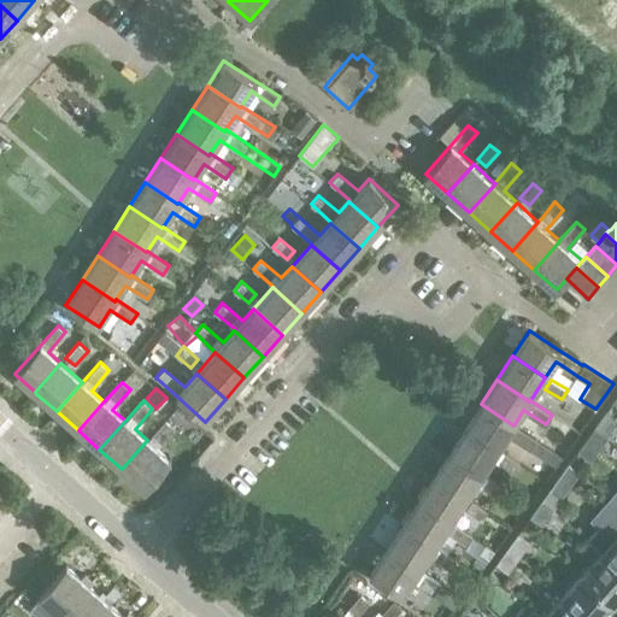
[(481,404),(465,428),(498,450),(499,448),(509,434),(513,438),(530,447),(536,438),(521,428),(515,424),(513,425),(481,404)]
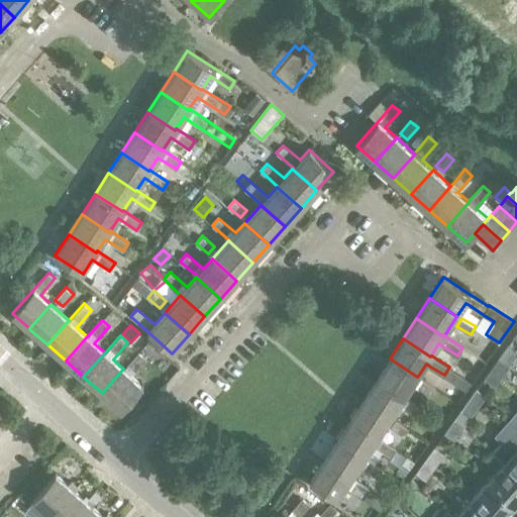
[(516,350),(508,344),(499,357),(509,365),(516,352),(516,350)]
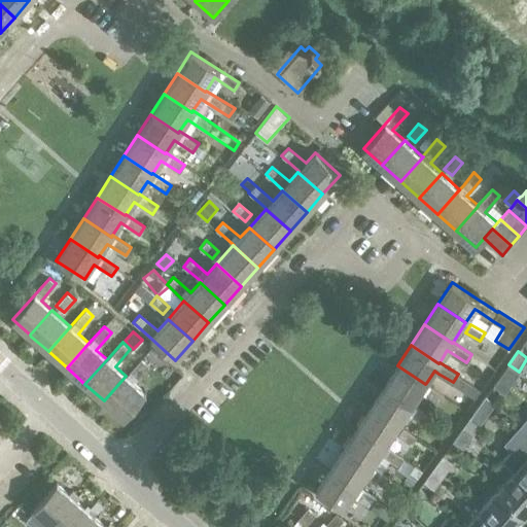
[(146,394),(133,383),(148,365),(141,358),(130,372),(127,377),(126,376),(104,400),(124,419),(146,394)]
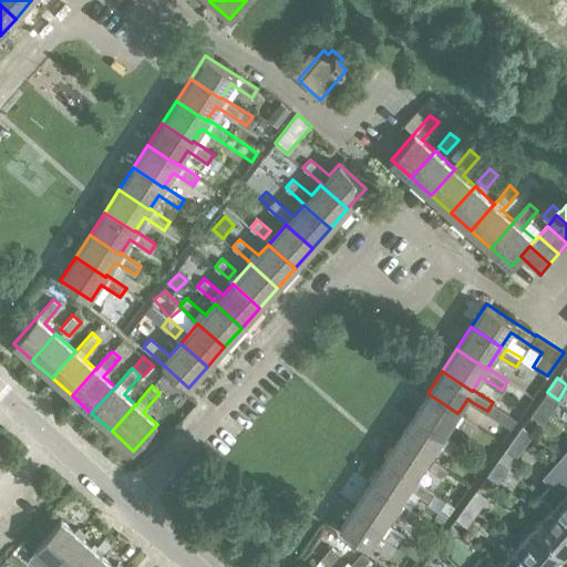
[(428,393),(413,415),(443,435),(444,434),(452,421),(457,424),(473,434),(477,426),(478,425),(464,415),(459,412),(457,413),(428,393)]
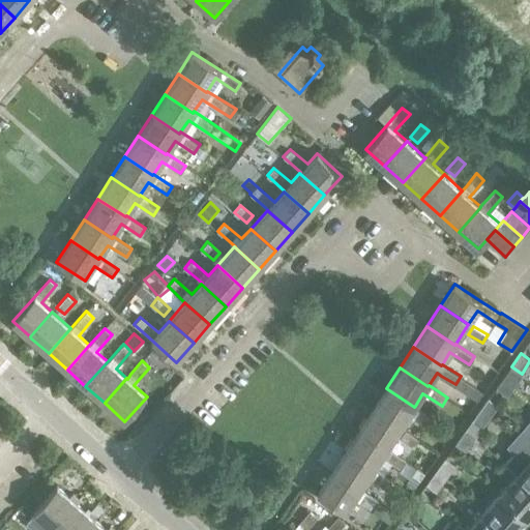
[(507,396),(522,377),(510,369),(496,389),(507,396)]
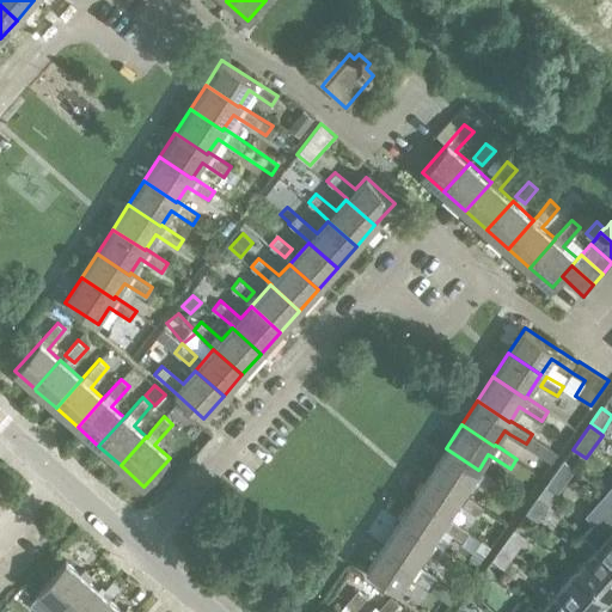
[(551,464),(557,454),(532,438),(525,447),(551,464)]
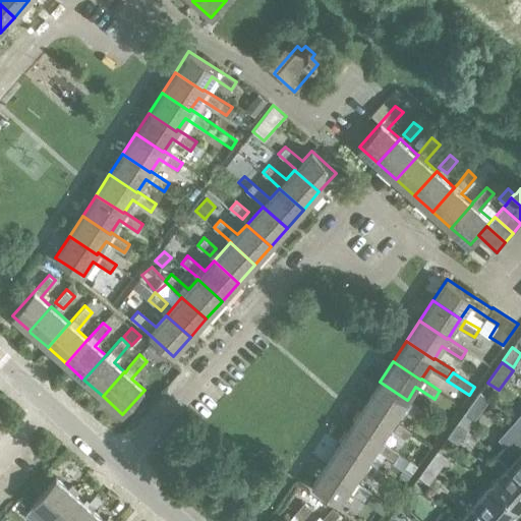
[(380,382),(366,403),(394,420),(402,407),(420,419),(425,411),(408,399),(407,400),(380,382)]
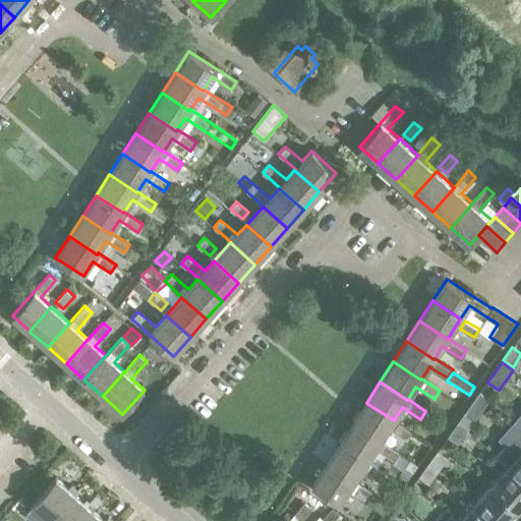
[(489,398),(480,391),(458,422),(468,429),(475,420),(489,398)]
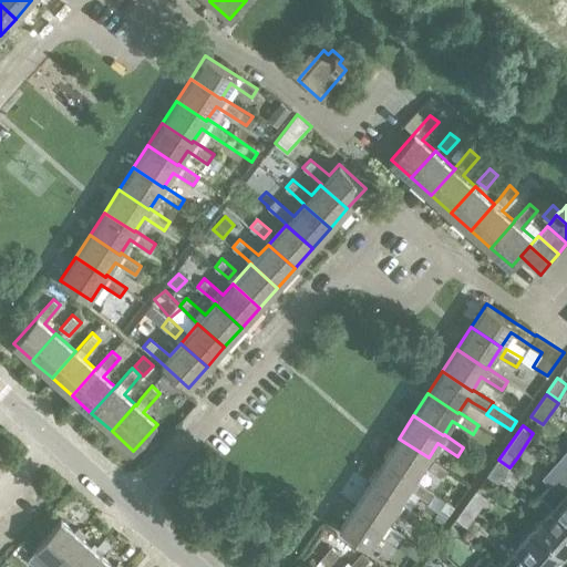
[(399,439),(384,461),(414,480),(414,478),(429,457),(399,439)]
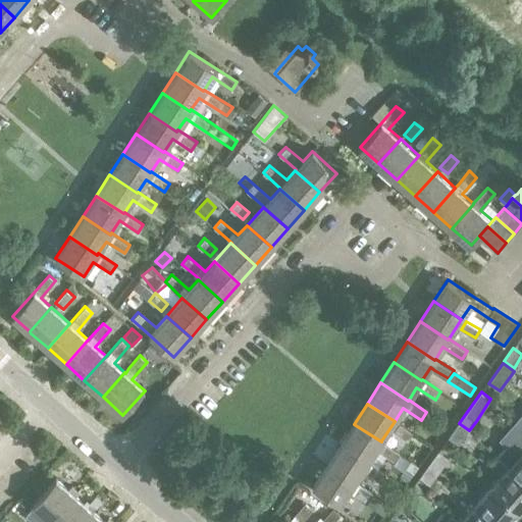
[(521,426),(516,421),(507,431),(515,439),(509,447),(519,456),(510,467),(521,477),(521,426)]
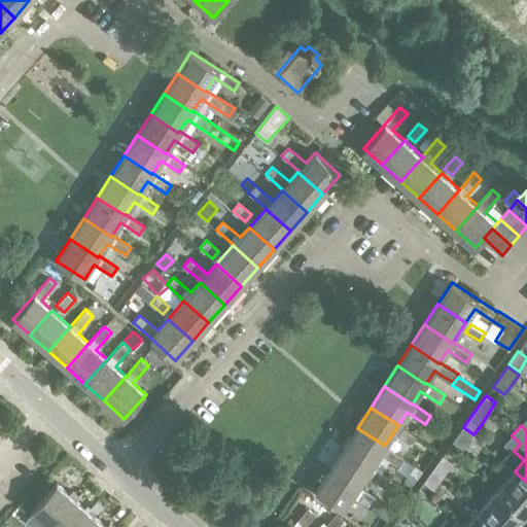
[(463,427),(454,441),(464,448),(473,434),(463,427)]
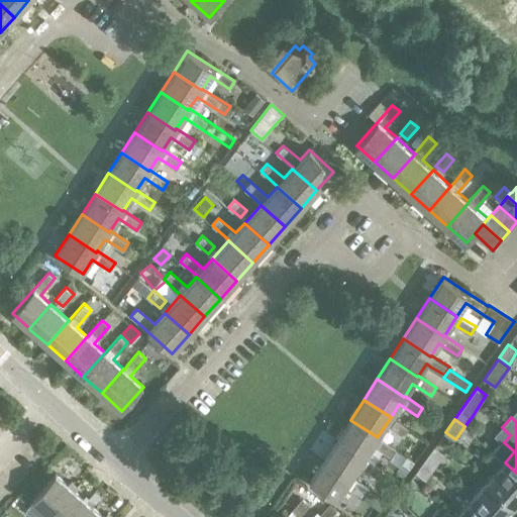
[(350,420),(337,440),(365,457),(366,456),(373,445),(391,456),(396,448),(378,436),(378,437),(350,420)]
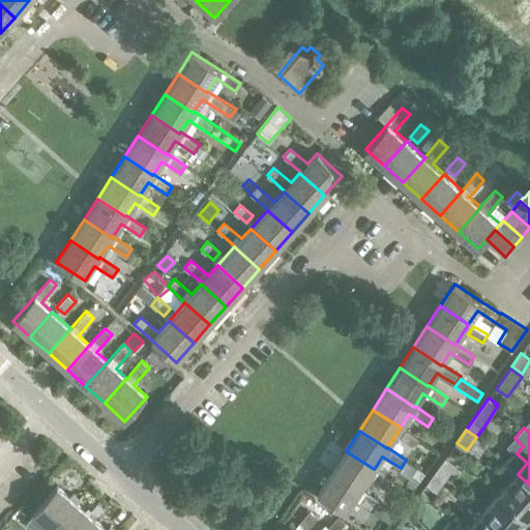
[(420,440),(406,431),(401,439),(415,448),(420,440)]
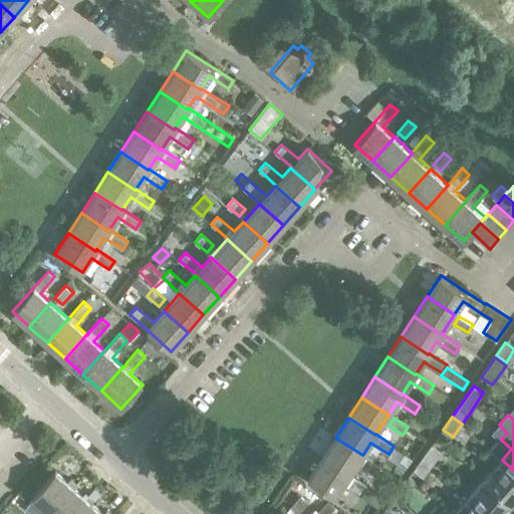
[(471,434),(462,427),(455,436),(464,443),(471,434)]
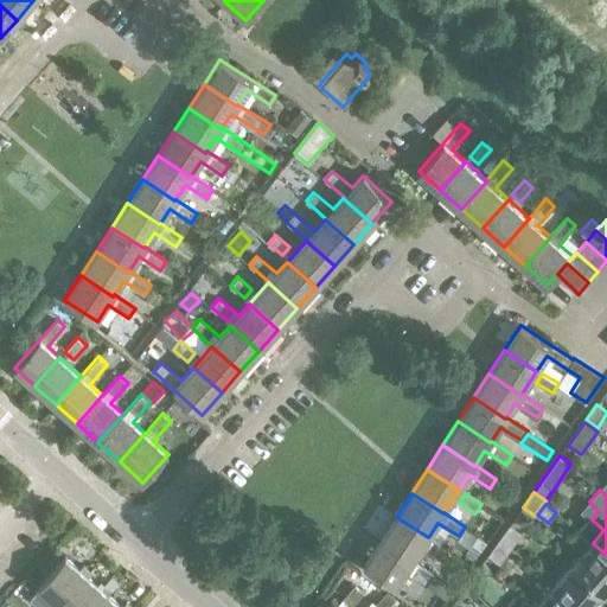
[(396,517),(381,541),(413,561),(422,547),(442,560),(449,550),(429,536),(428,537),(396,517)]
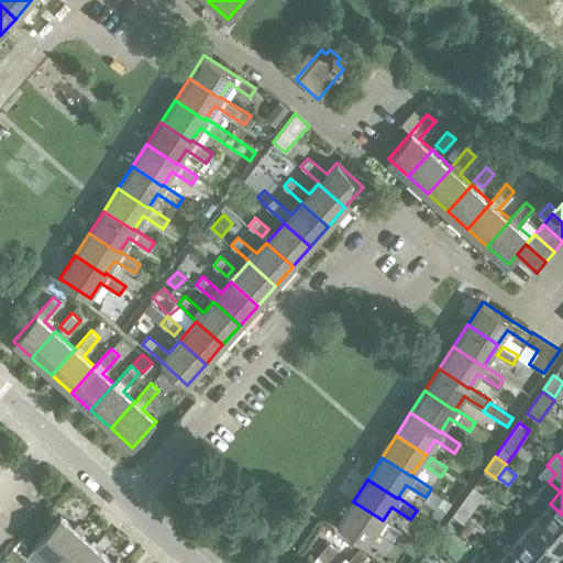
[(484,494),(474,486),(463,500),(474,508),(484,494)]
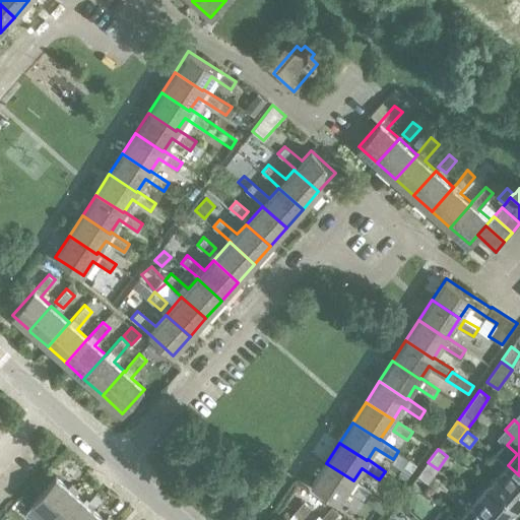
[(406,480),(417,465),(409,459),(399,475),(406,480)]
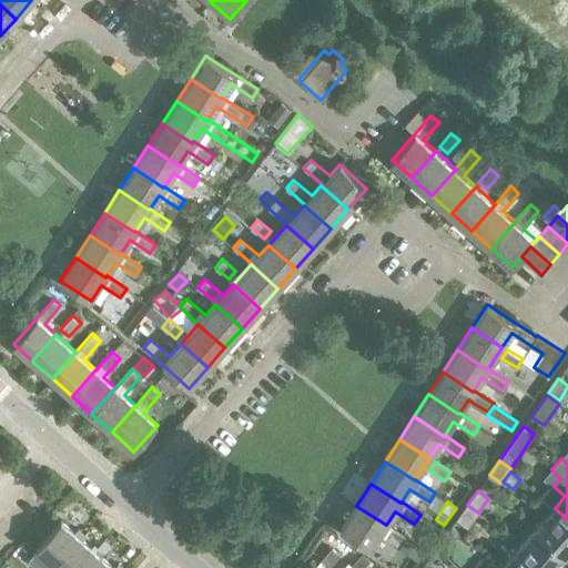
[(478,513),(467,505),(457,519),(468,527),(478,513)]
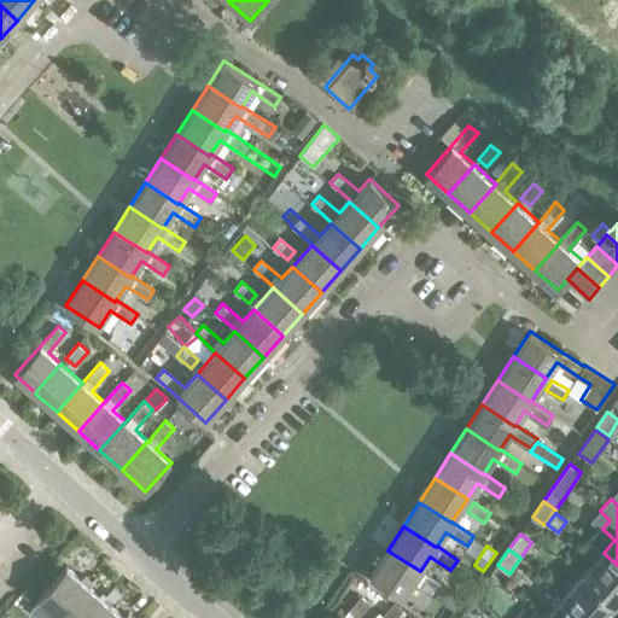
[(388,551),(371,576),(403,596),(414,581),(454,607),(461,599),(420,571),(388,551)]
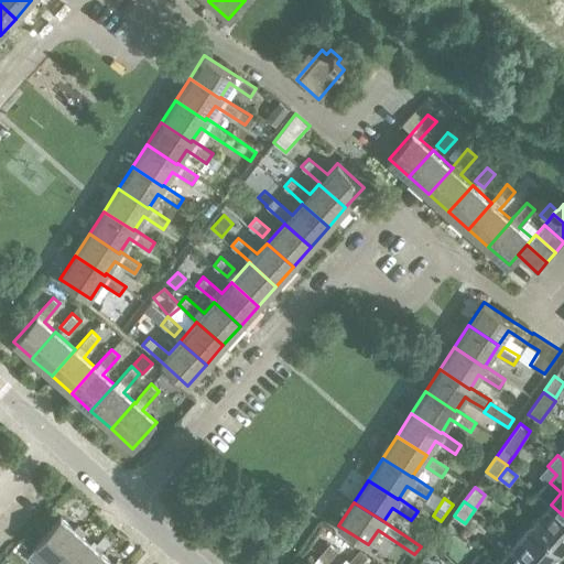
[(563,516),(551,505),(532,524),(562,551),(563,549),(563,516)]
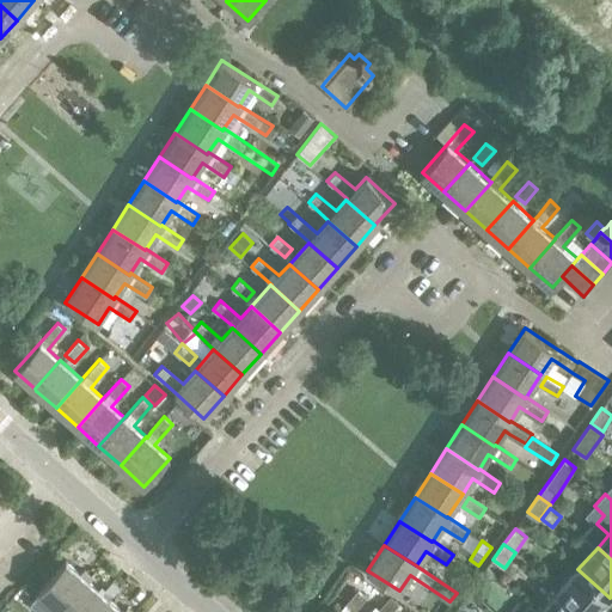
[(41,593),(30,604),(40,611),(56,611),(60,610),(61,611),(89,581),(93,576),(85,569),(80,574),(66,561),(40,592),(41,593)]
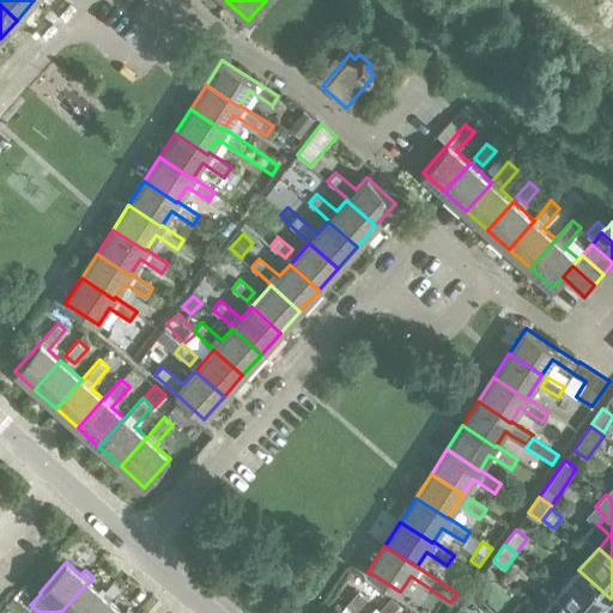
[(578,570),(559,592),(583,612),(598,612),(611,599),(578,570)]
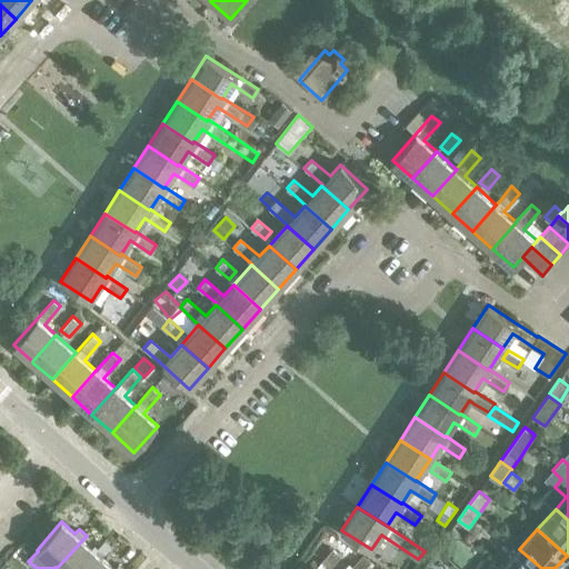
[(447,535),(437,550),(448,557),(458,542),(447,535)]
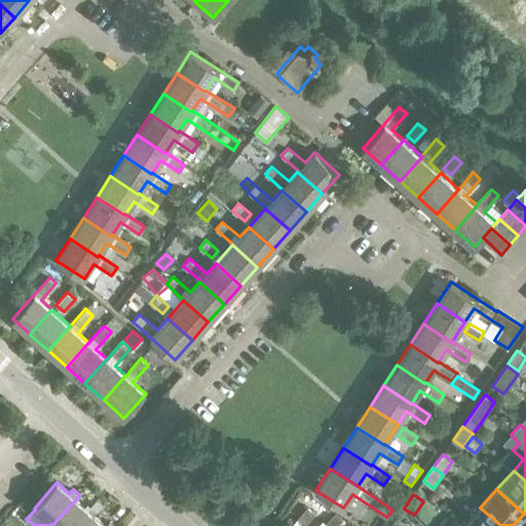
[(76,499),(52,525),(53,525),(84,525),(95,516),(98,512),(90,505),(87,510),(76,499)]
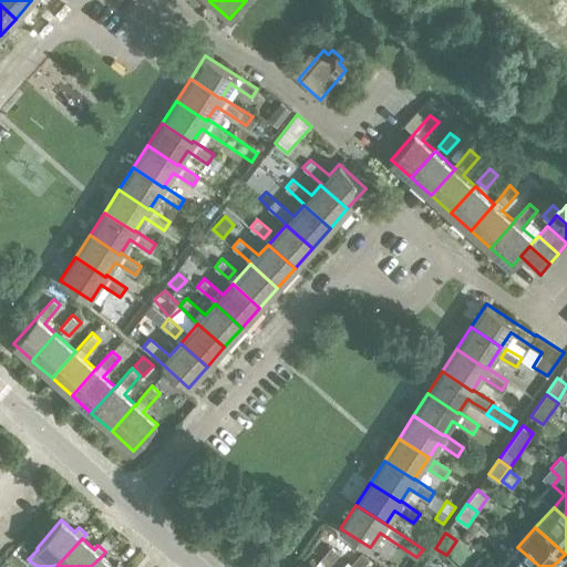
[(539,566),(517,547),(500,566),(539,566)]
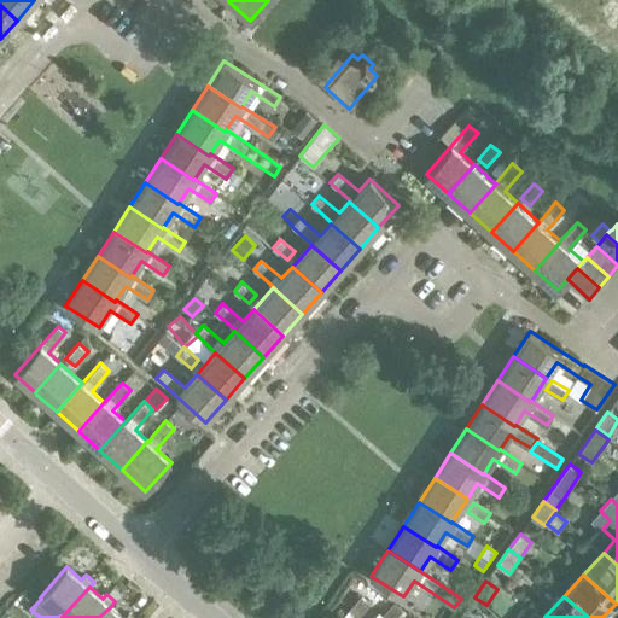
[(394,617),(403,607),(394,601),(383,613),(378,617),(394,617)]
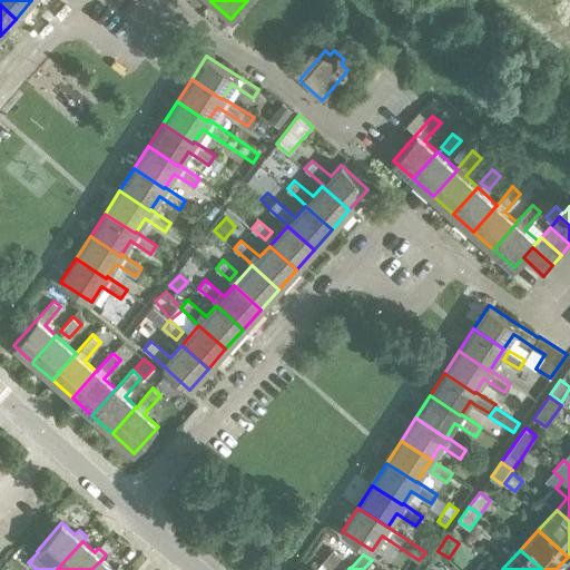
[(320,568),(317,569),(332,569),(338,562),(331,556),(320,568)]
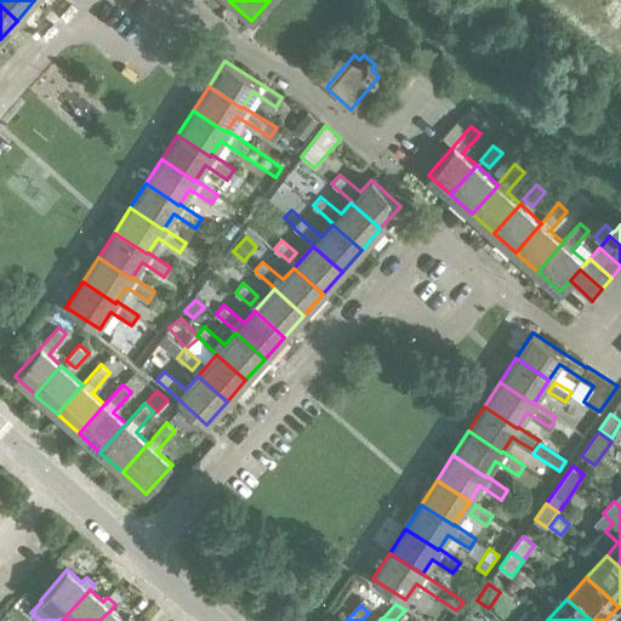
[(112,609),(100,620),(135,620),(129,615),(125,620),(112,609)]
